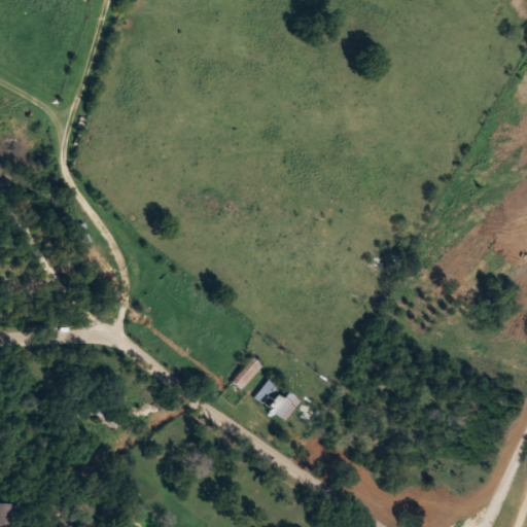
[(232,381),(241,389),(262,364),(253,356),(232,381)]
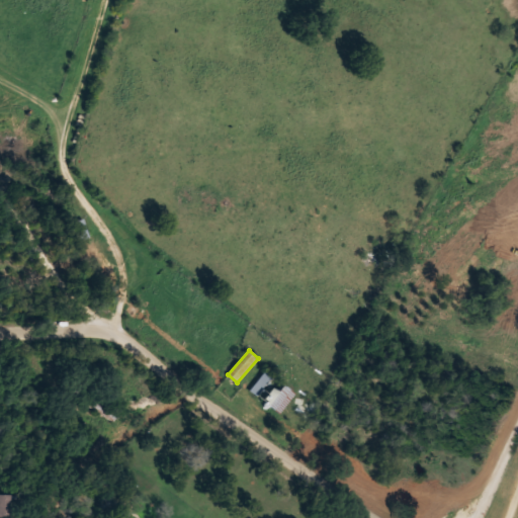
[(279,414),(295,394),(266,369),(250,390),(279,414)]
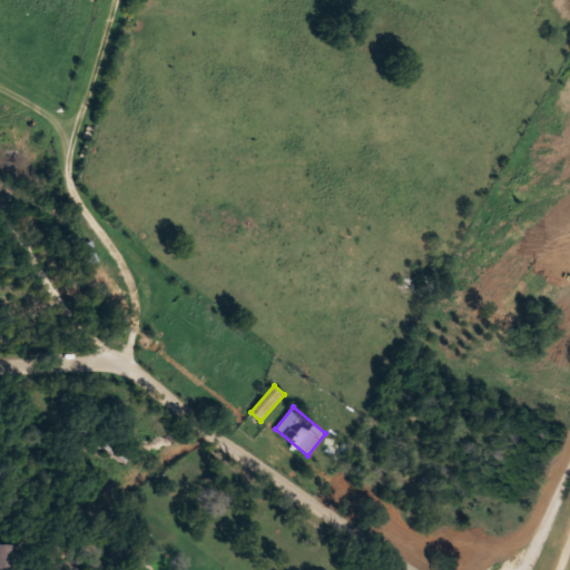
[(125,462),(129,453),(99,438),(95,446),(125,462)]
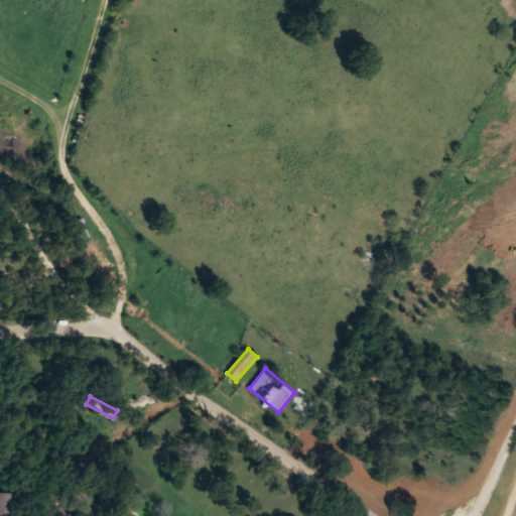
[(0,515),(12,515),(12,491),(0,491),(0,515)]
